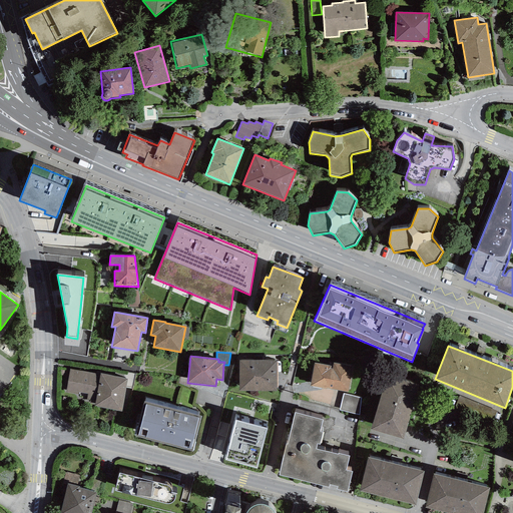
[(278,361),(238,361),(238,391),(277,391),(278,361)]
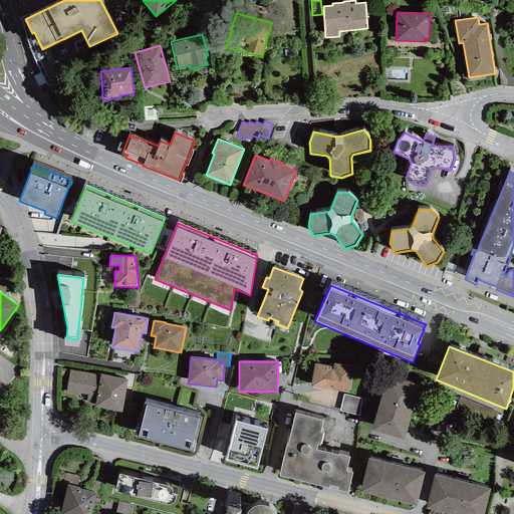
[(332,366),(314,363),(310,387),(348,394),(353,367),(333,363),(332,366)]
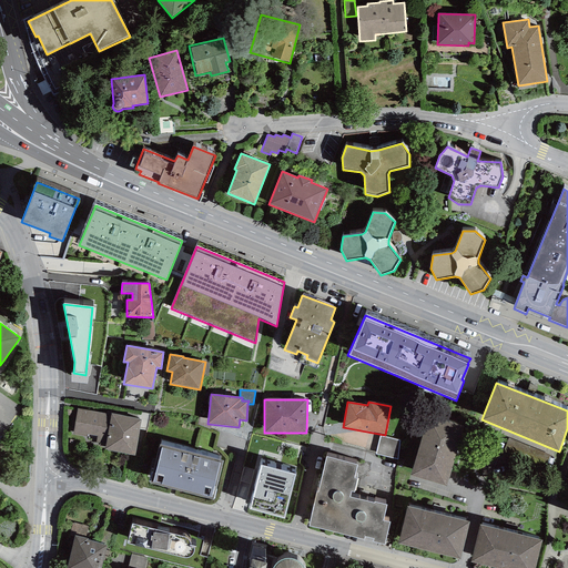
[(141,419),(111,413),(111,415),(78,408),(73,434),(88,437),(88,435),(98,436),(97,443),(105,445),(105,449),(134,456),(141,419)]
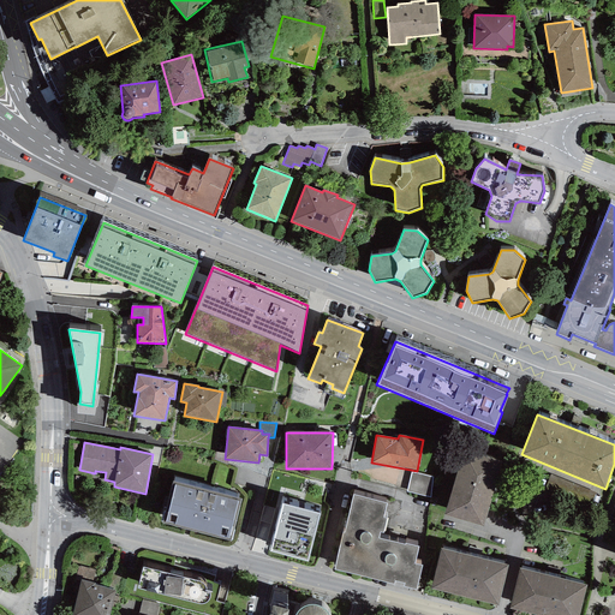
[(503,461),(464,451),(445,515),(483,527),(503,461)]
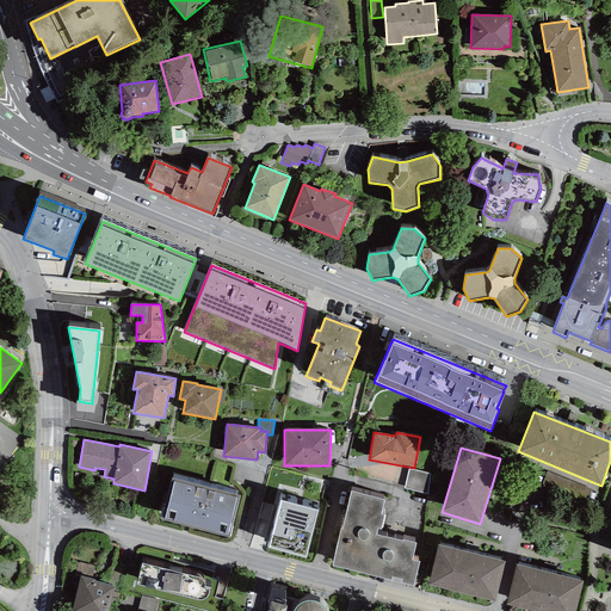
[(430,474),(408,469),(403,488),(427,494),(430,474)]
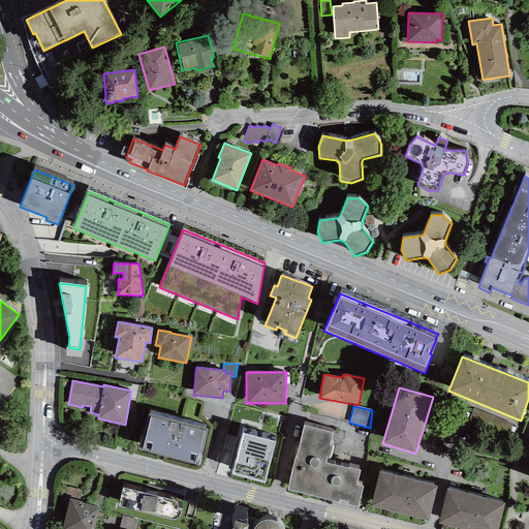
[(512,424),(473,408),(469,418),(508,435),(512,424)]
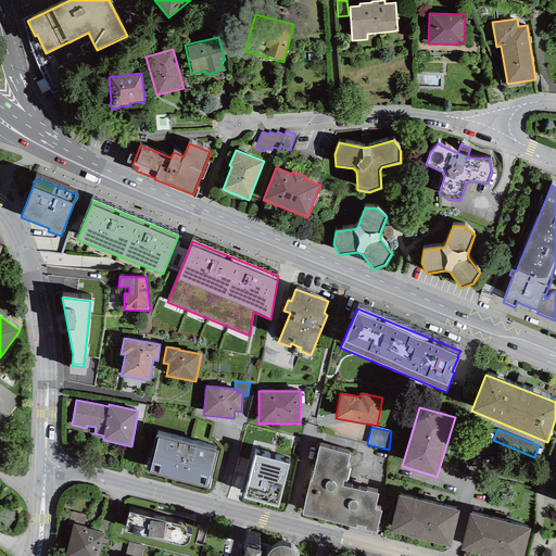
[(218,451),(156,436),(147,474),(209,489),(218,451)]
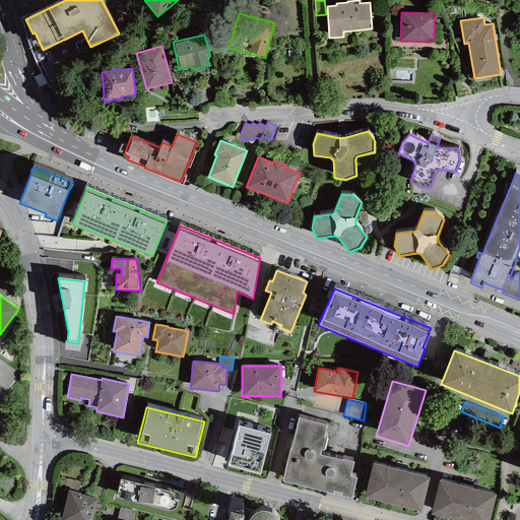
[(225,417),(213,464),(225,467),(238,420),(225,417)]
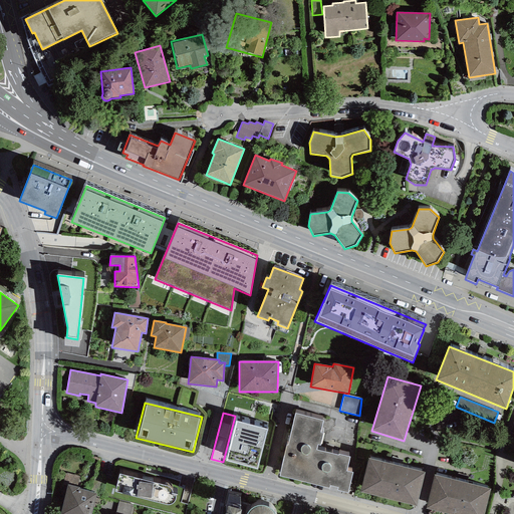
[(286,445),(279,476),(329,488),(330,486),(338,488),(337,490),(348,493),(353,473),(346,471),(349,457),(338,454),(338,455),(316,450),(317,445),(320,446),(323,433),(320,433),(323,421),(296,414),(288,446),(286,445)]
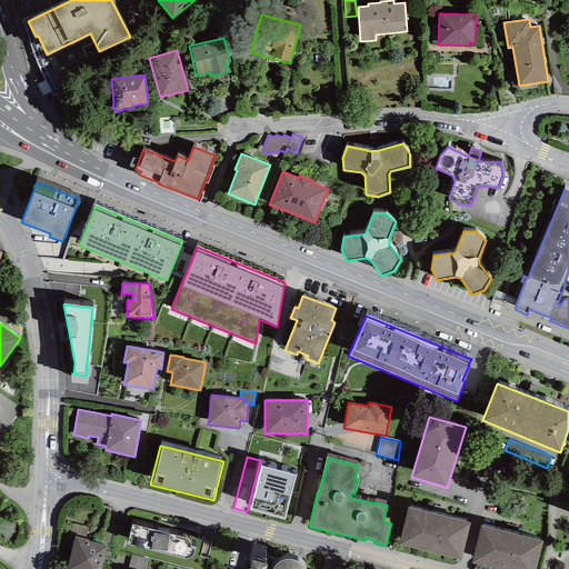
[(261,466),(249,510),(285,520),(297,475),(261,466)]
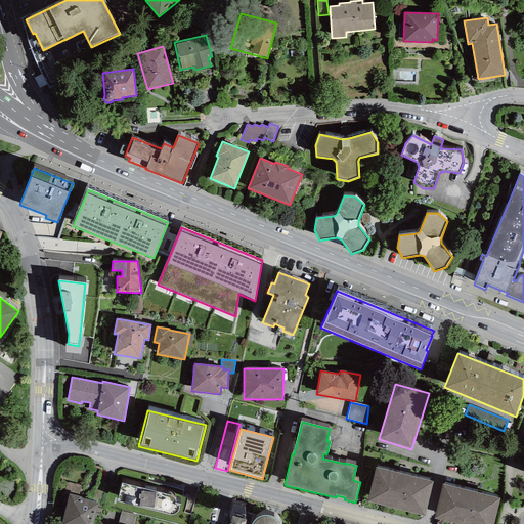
[(434,482),(376,468),(366,501),(425,516),(434,482)]
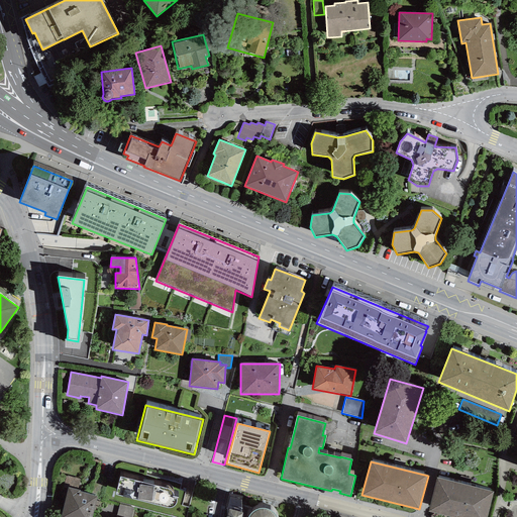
[(80,479),(66,476),(63,488),(68,489),(69,488),(78,490),(80,479)]
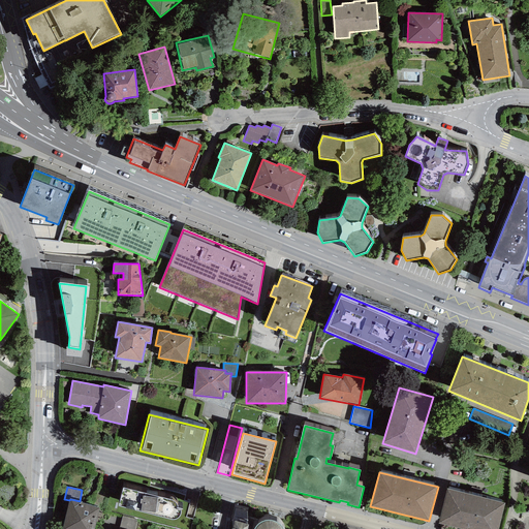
[(173,500),(123,488),(118,506),(173,520),(177,519),(179,518),(180,516),(181,512),(180,509),(177,508),(177,504),(176,502),(173,500)]
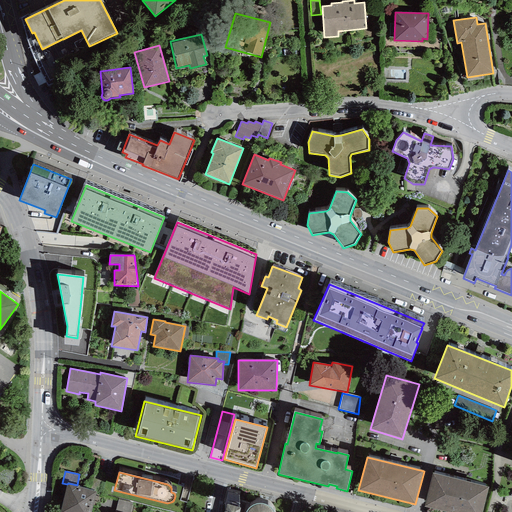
[(483,511),(489,487),(433,473),(424,506),(447,511),(483,511)]
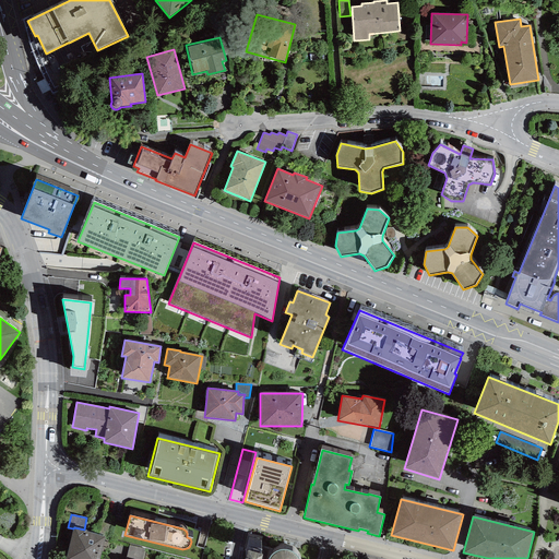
[(84,530),(74,527),(73,528),(64,558),(98,558),(105,537),(86,532),(86,531),(84,530)]
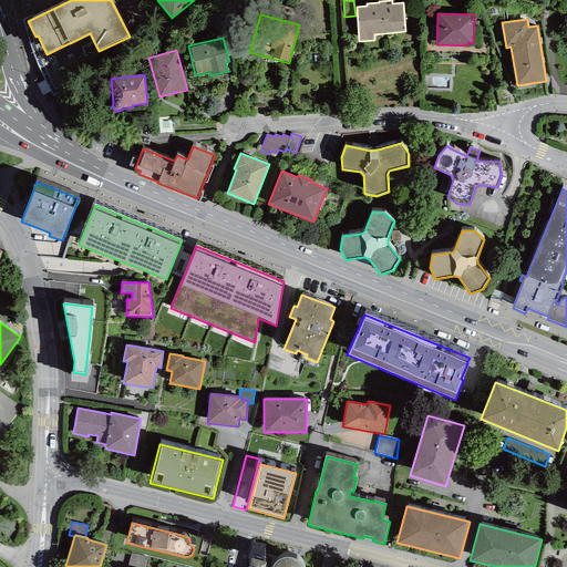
[(127,566),(144,566),(146,557),(131,554),(127,566)]
